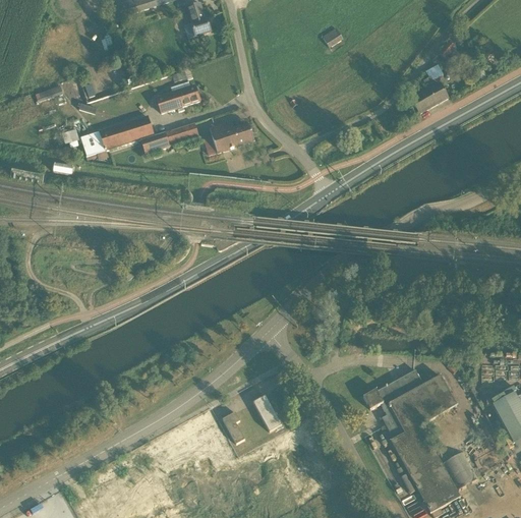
[(126,0),(114,4),(117,15),(167,0),(126,0)]
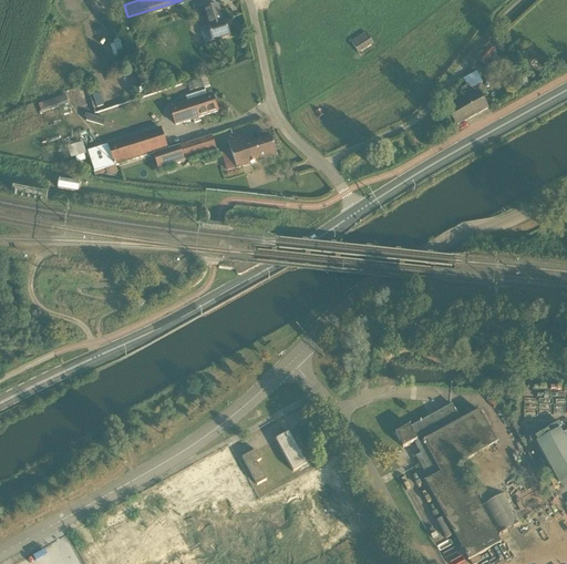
[(207,23),(212,39),(229,33),(225,18),(223,19),(217,2),(203,7),(208,23),(207,23)]
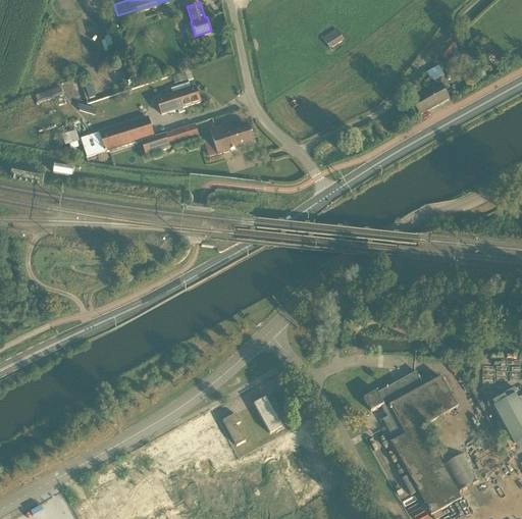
[(344,38),(336,28),(323,36),(329,46),(344,38)]
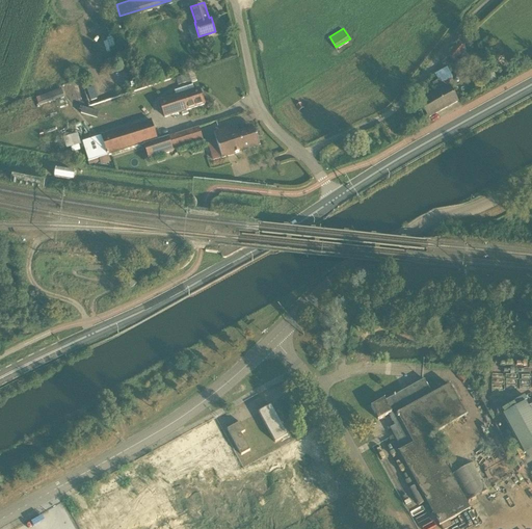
[(464,46),(458,41),(448,53),(454,58),(464,46)]
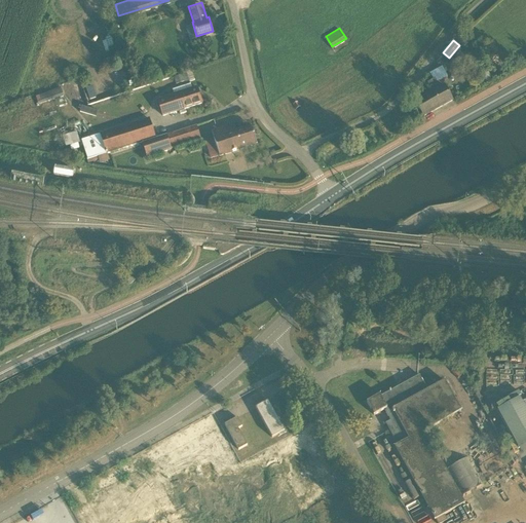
[(426,92),(435,107),(452,98),(444,83),(440,85),(436,78),(437,78),(446,73),(441,64),(431,69),(433,70),(430,71),(433,77),(427,79),(433,89),(427,91),(426,92)]
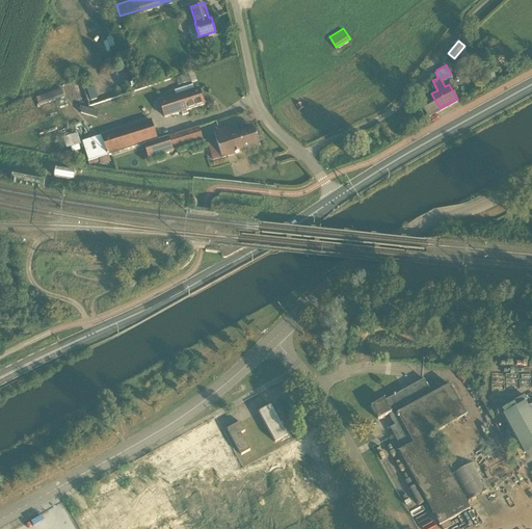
[(185,72),(176,75),(178,82),(187,80),(185,72)]
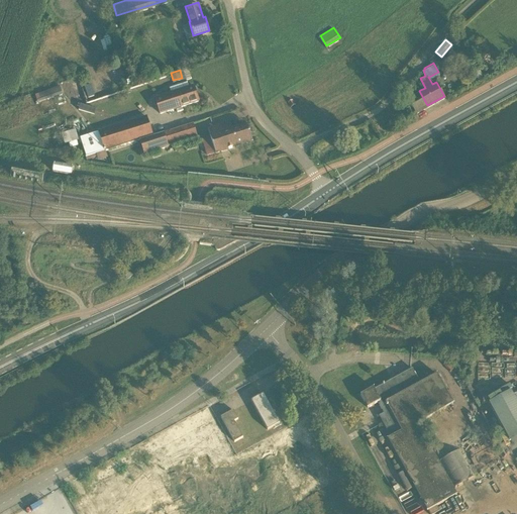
[(76,78),(70,80),(76,96),(81,94),(76,78)]
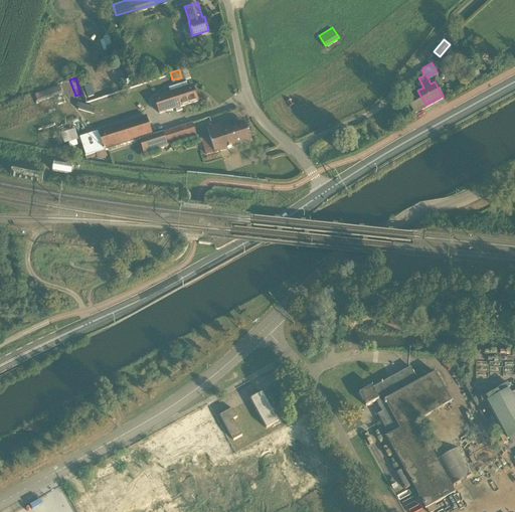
[(169,86),(170,91),(154,96),(159,111),(197,99),(193,82),(188,84),(186,79),(169,86)]
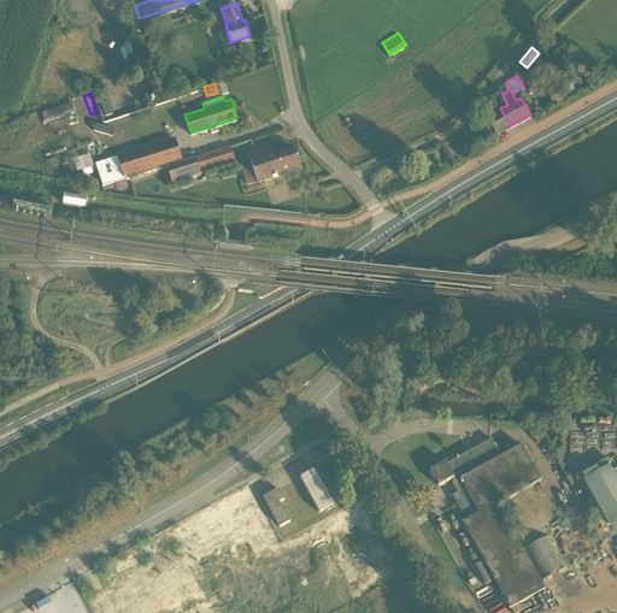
[(500,108),(501,107),(498,101),(492,105),(485,111),(497,133),(510,125),(500,108)]
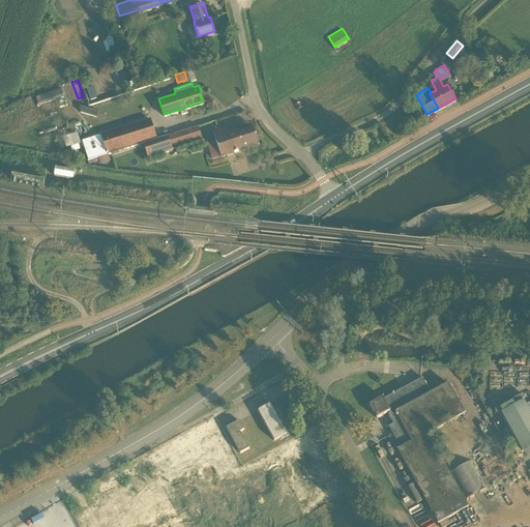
[(417,121),(412,111),(402,119),(406,126),(407,125),(408,126),(417,121)]
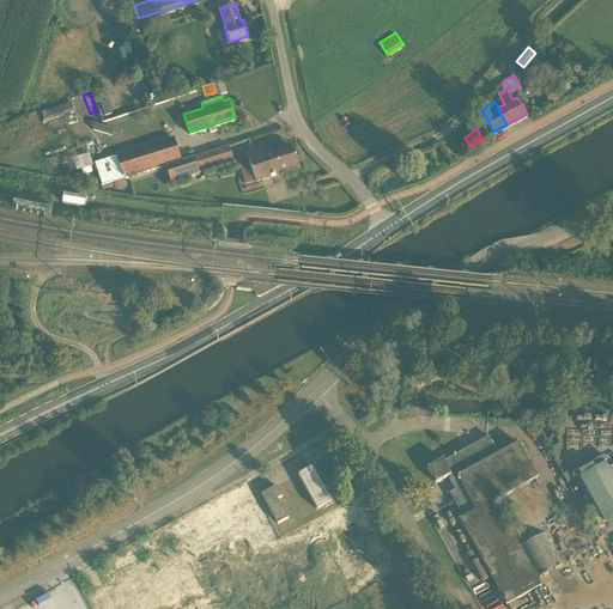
[(165,163),(181,158),(178,150),(174,135),(102,158),(107,176),(101,177),(102,183),(115,178),(165,163)]
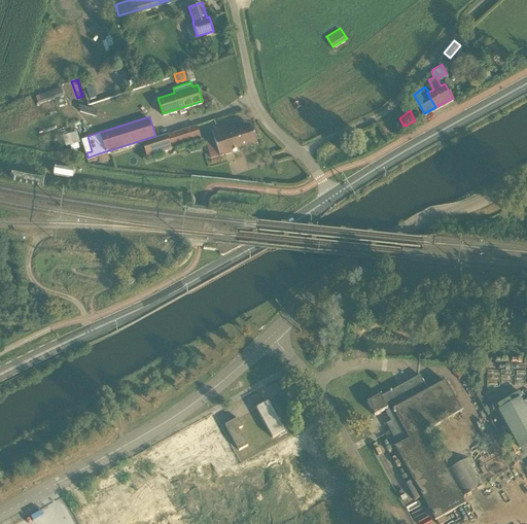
[(213,136),(216,144),(219,153),(257,141),(251,124),(235,129),(233,120),(212,128),(214,136),(213,136)]
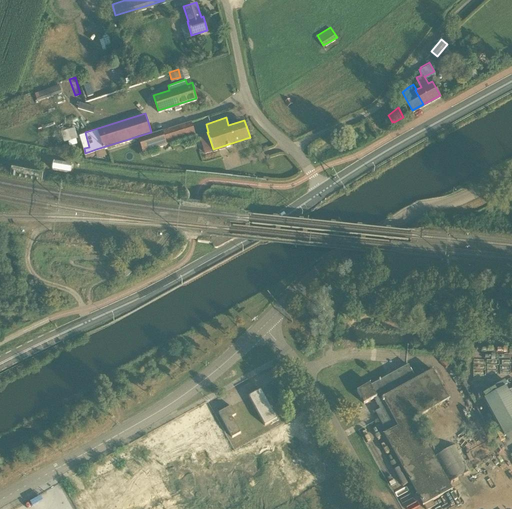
[(149,125),(151,132),(162,129),(168,126),(166,120),(149,125)]
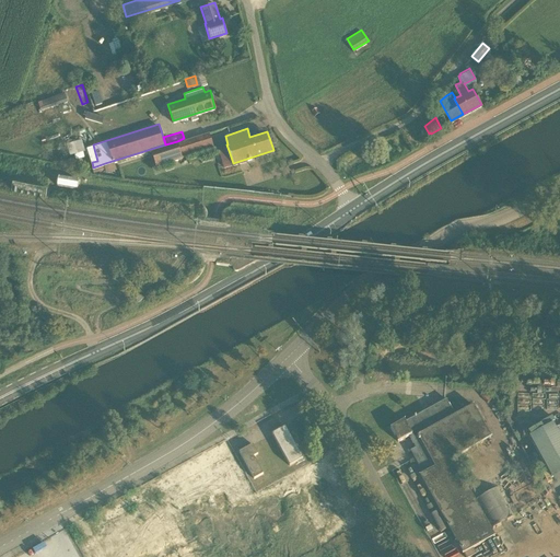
[(84,149),(81,137),(67,141),(70,153),(84,149)]
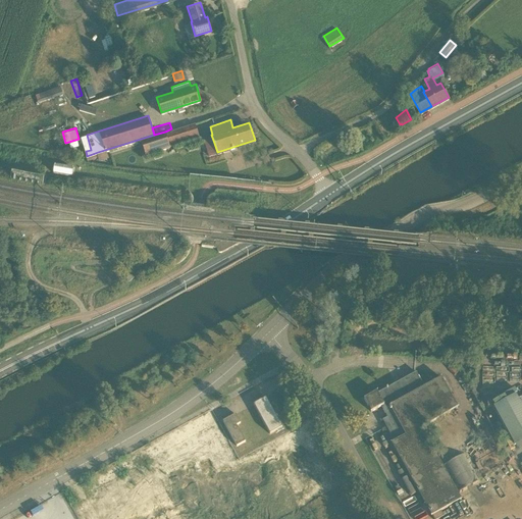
[(165,132),(154,135),(141,139),(146,154),(169,147),(169,145),(165,132)]
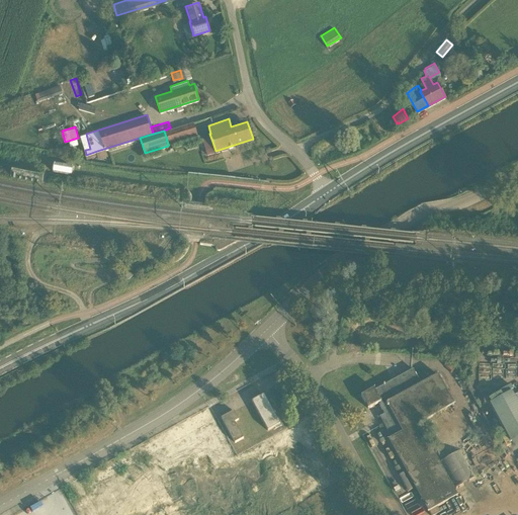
[(72,165),(54,162),(53,169),(71,172),(72,165)]
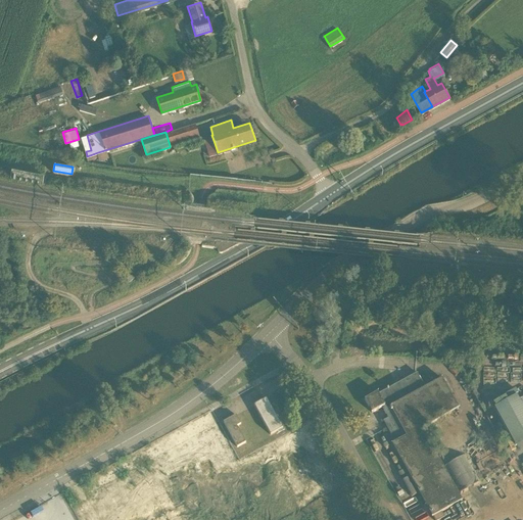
[(135,275),(131,271),(125,277),(129,281),(135,275)]
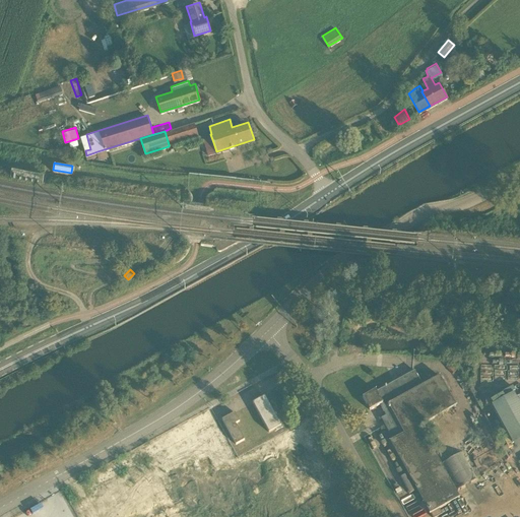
[(363,394),(370,407),(380,402),(386,413),(381,415),(392,437),(389,439),(430,511),(459,495),(419,423),(455,403),(439,374),(423,383),(414,369),(377,389),(376,387),(363,394)]
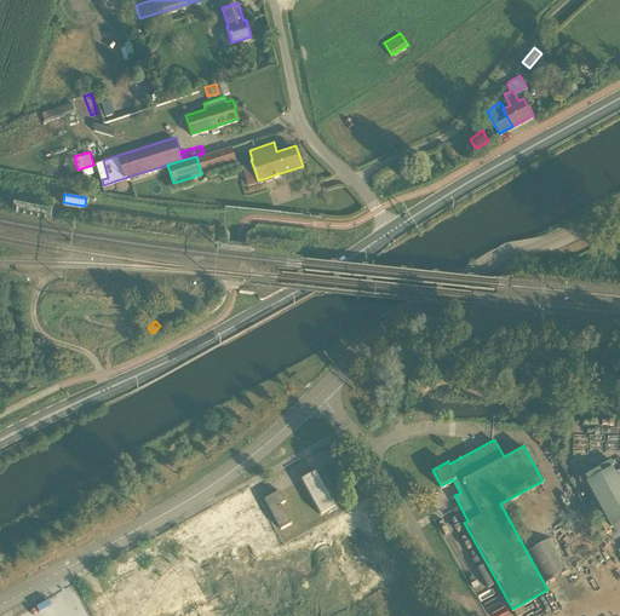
[(315,468),(300,477),(320,512),(336,504),(315,468)]
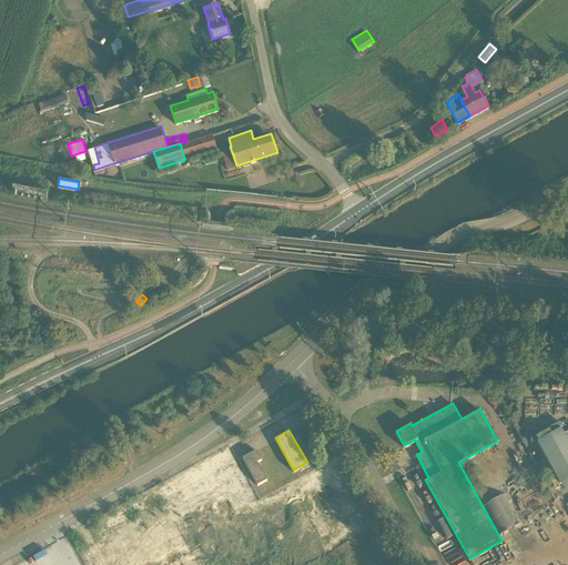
[(256,449),(242,455),(257,482),(266,477),(256,460),(261,457),(256,449)]
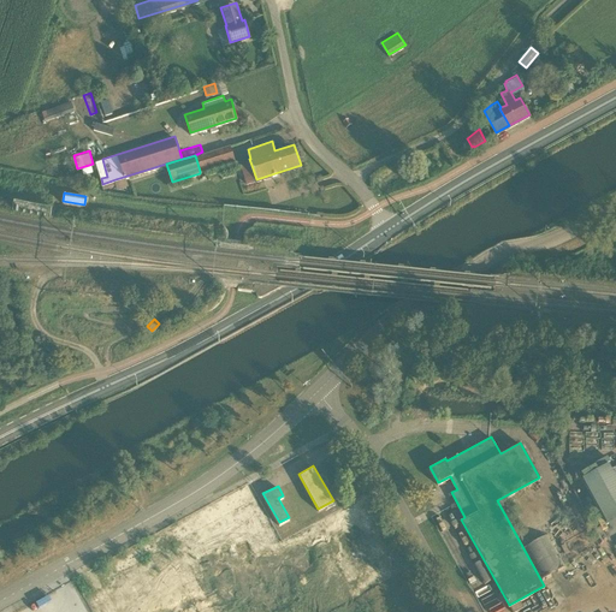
[(413,611),(392,574),(321,611),(413,611)]
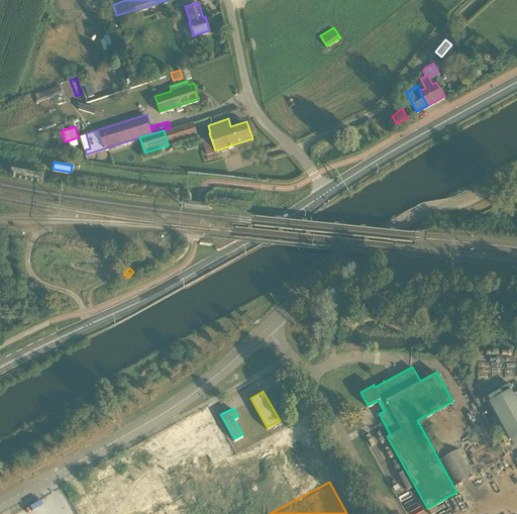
[(438,502),(429,507),(432,513),(441,508),(438,502)]
